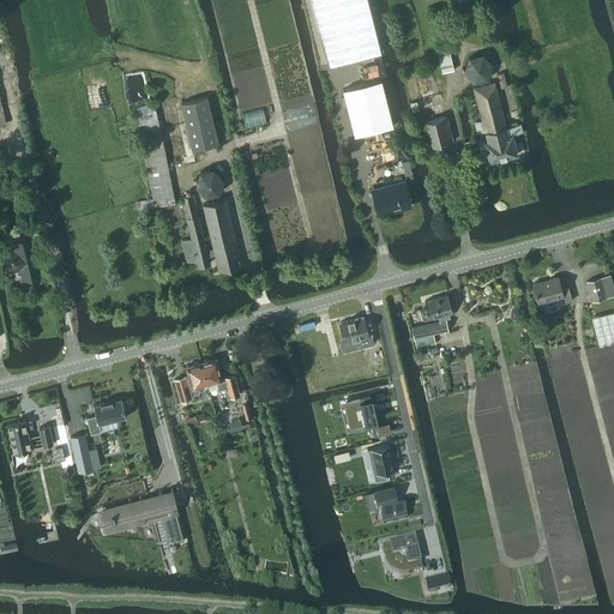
[(312,0),(329,65),(380,52),(367,0),(312,0)]
